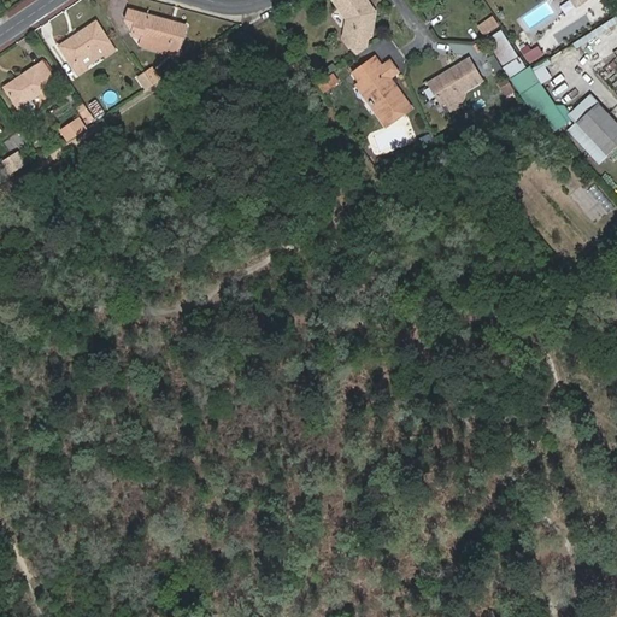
[(368,37),(371,36),(375,11),(369,11),(368,11),(366,7),(368,1),(366,0),(334,0),(345,16),(342,36),(350,46),(366,48),(368,37)]
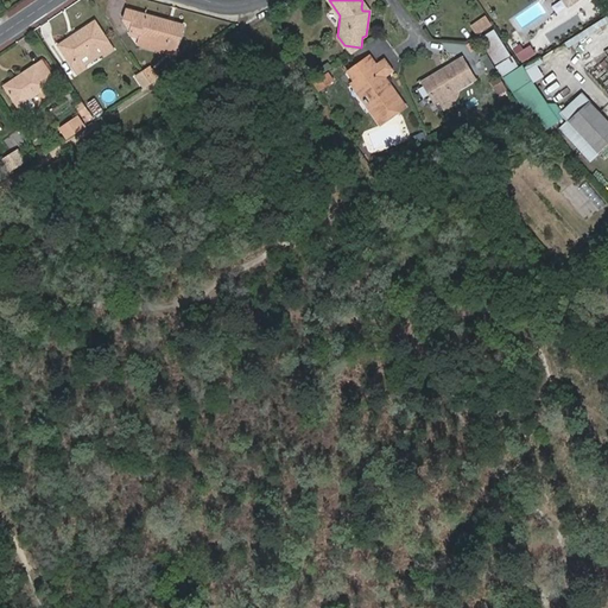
[(141,37),(177,48),(183,25),(128,10),(125,21),(131,30),(141,33),(141,37)]
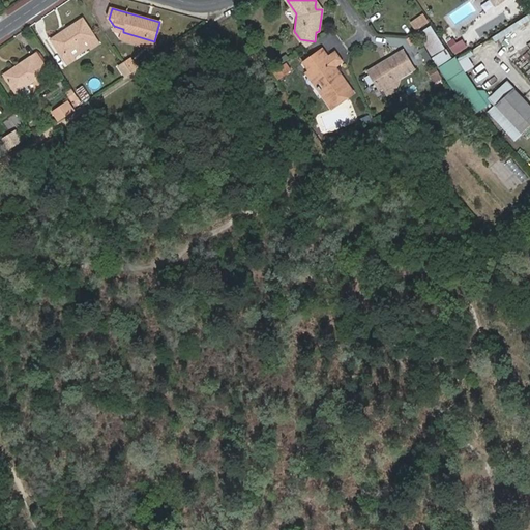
[(419,15),(409,22),(411,25),(421,19),(419,15)]
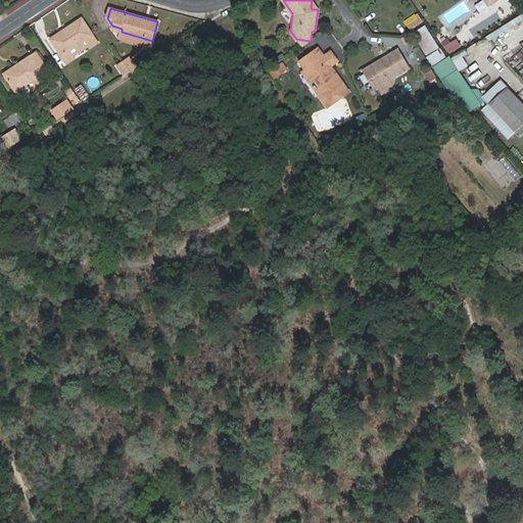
[(406,25),(409,30),(419,22),(416,18),(406,25)]
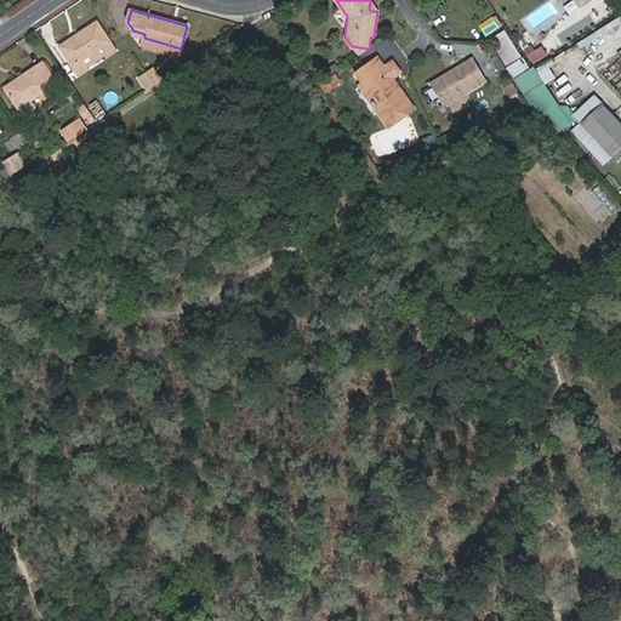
[(107,56),(115,50),(96,23),(62,46),(80,74),(90,68),(87,64),(84,58),(101,46),(104,52),(107,56)]
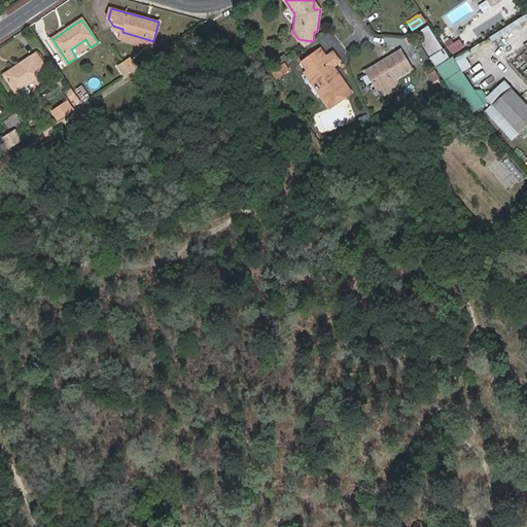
[(428,28),(417,34),(437,66),(448,60),(428,28)]
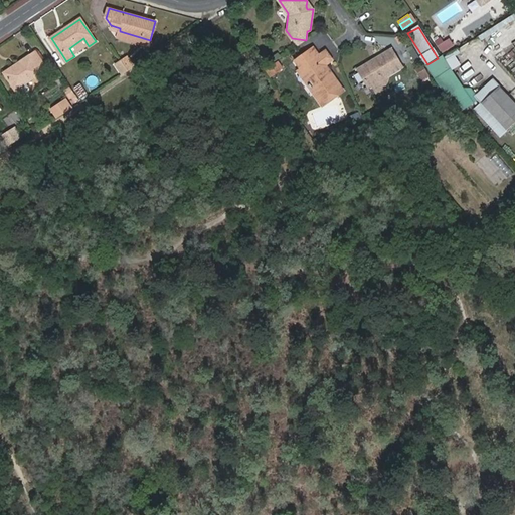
[(119,36),(149,44),(150,40),(120,31),(119,36)]
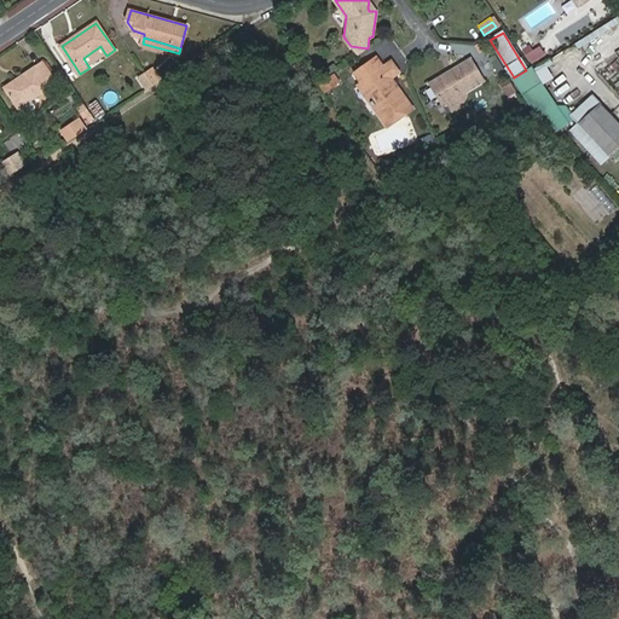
[(532,62),(547,53),(539,41),(525,50),(532,62)]
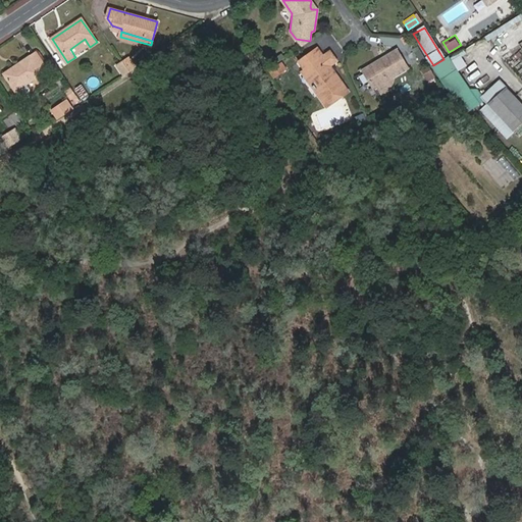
[(73,54),(88,44),(85,39),(70,49),(73,54)]
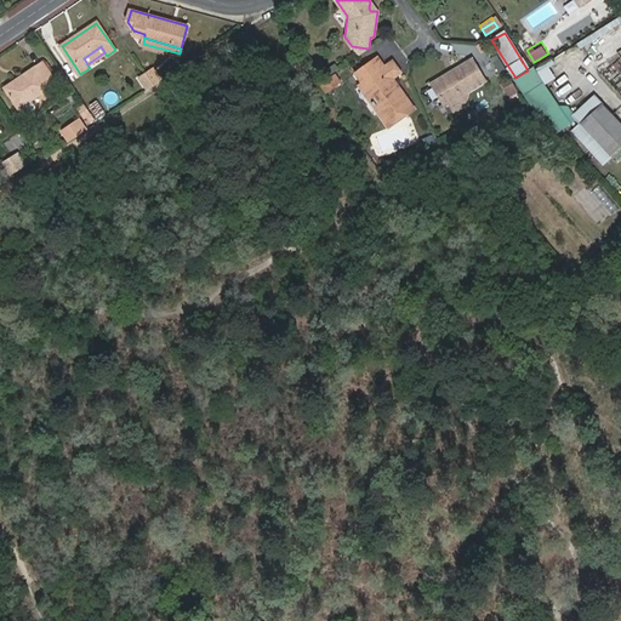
[(393,84),(389,78),(394,77),(400,72),(393,60),(385,66),(379,56),(358,70),(364,80),(366,78),(375,90),(370,92),(374,100),(371,102),(374,104),(379,103),(382,110),(379,112),(379,113),(388,125),(414,107),(398,81),(393,84)]
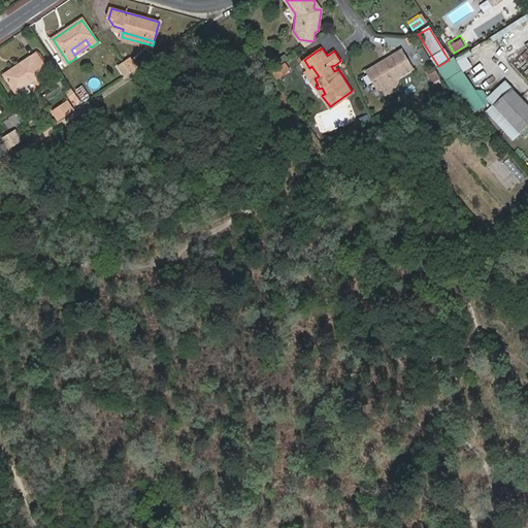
[(398,76),(411,68),(401,50),(388,59),(389,61),(386,63),(382,62),(369,69),(380,88),(381,87),(398,76)]
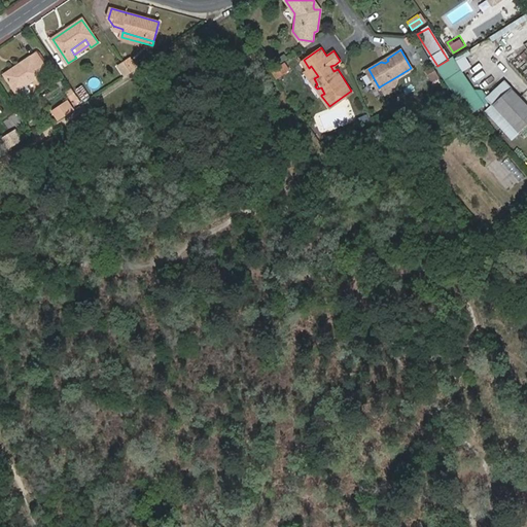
[(30,89),(27,84),(47,70),(36,53),(4,73),(19,95),(22,96),(23,96),(29,92),(30,89)]
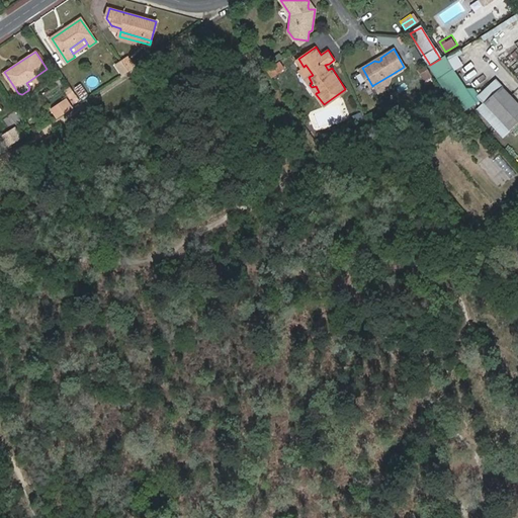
[(273,56),(276,61),(283,57),(280,52),(273,56)]
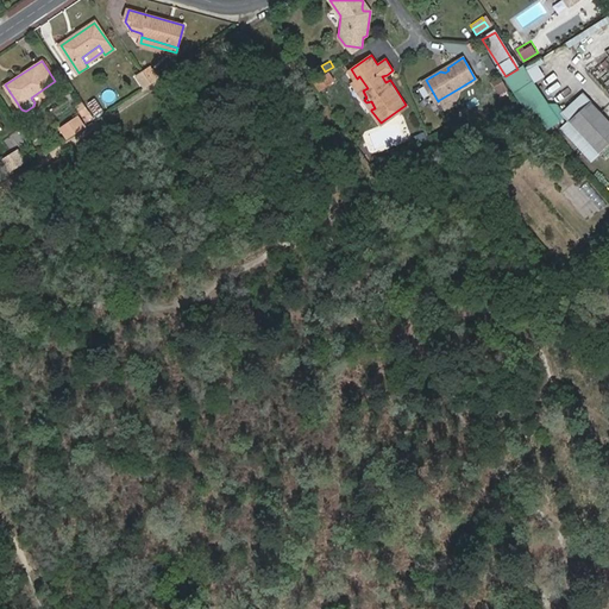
[(151,83),(158,77),(149,64),(143,69),(151,83)]
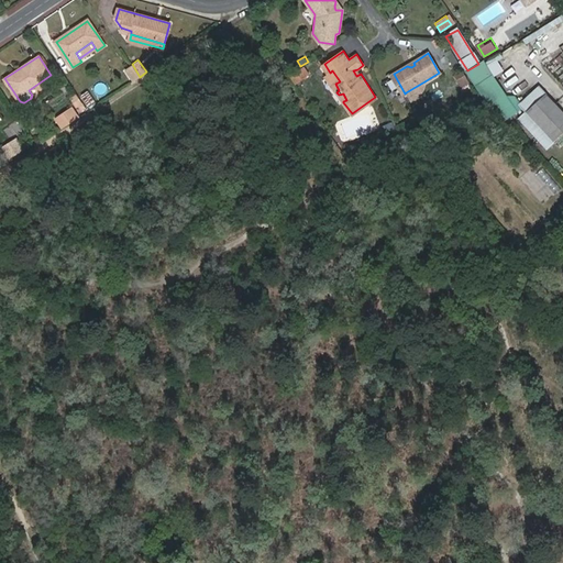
[(498,121),(512,112),(481,62),(479,63),(478,64),(467,70),(498,121)]
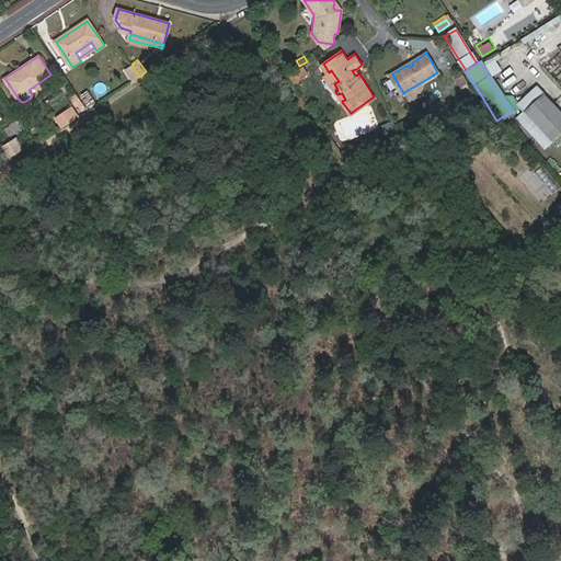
[(134,80),(139,77),(132,64),(125,68),(134,80)]
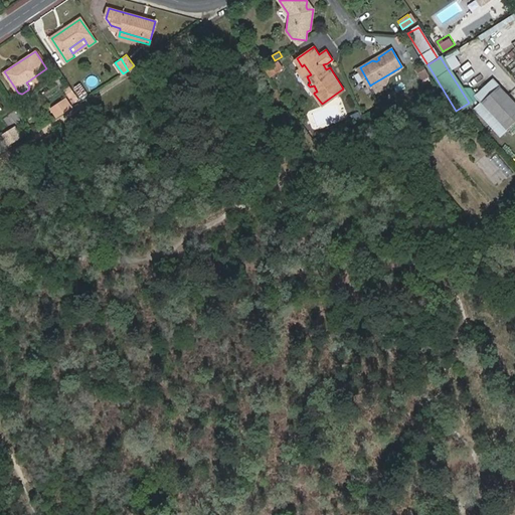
[(272,75),(279,70),(275,64),(268,68),(272,75)]
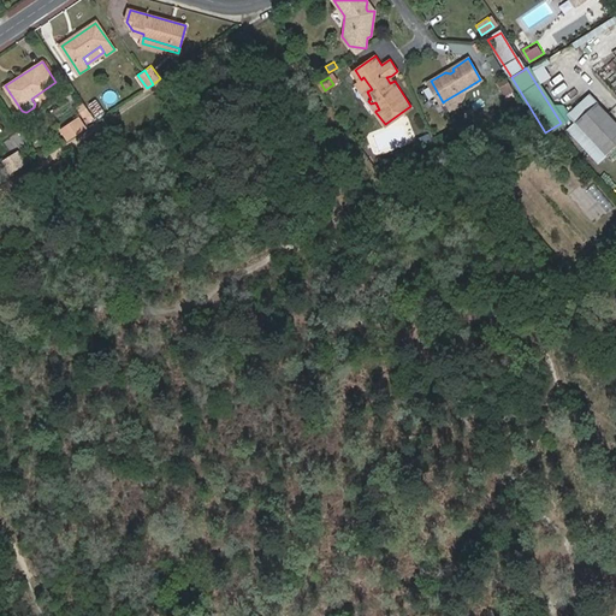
[(361,80),(356,82),(368,101),(371,99),(367,92),(372,89),(363,77),(361,80)]
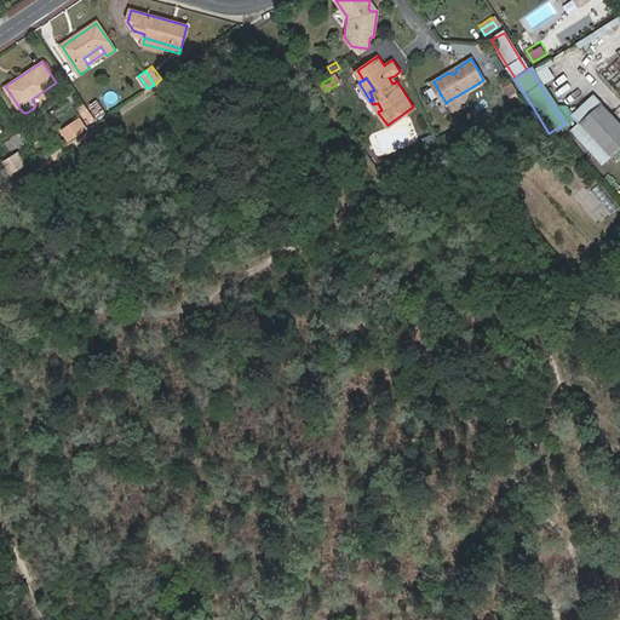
[(507,81),(500,85),(505,95),(512,91),(507,81)]
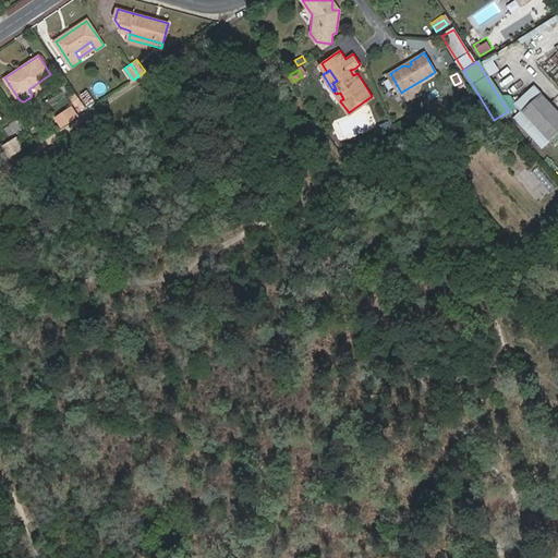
[(407,100),(419,94),(423,84),(421,81),(402,92),(407,100)]
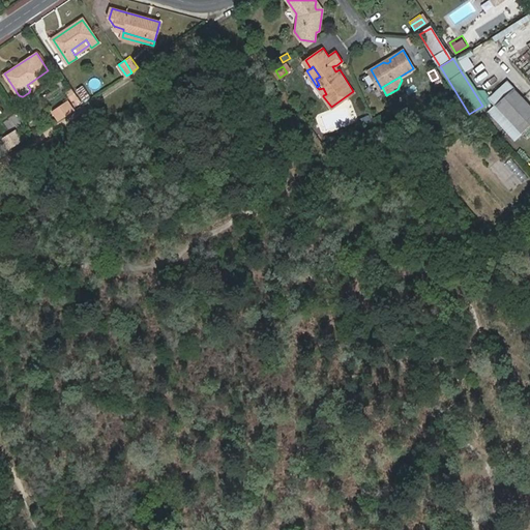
[(487,96),(493,105),(509,89),(502,82),(487,96)]
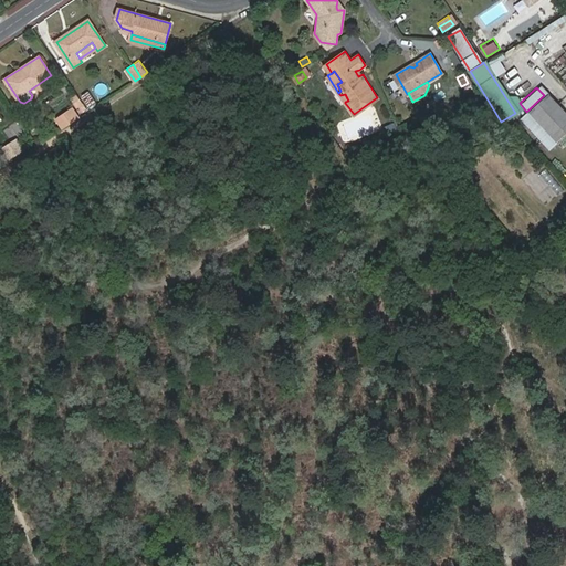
[(552,139),(565,126),(565,119),(544,95),(526,112),(552,139)]
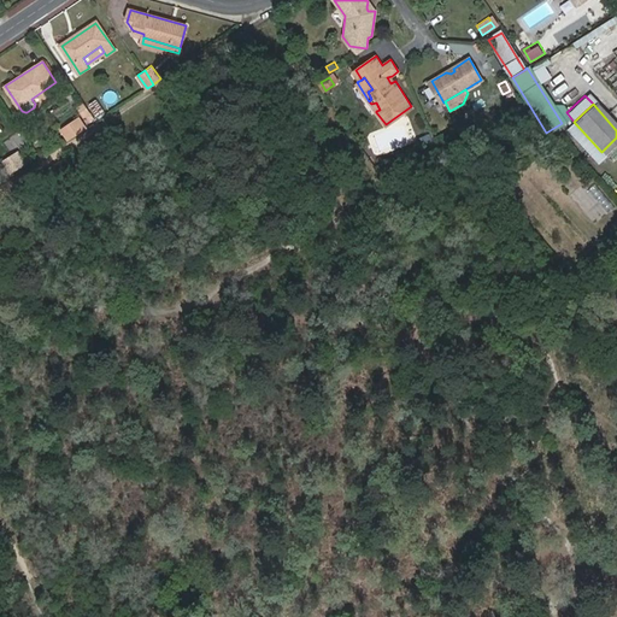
[(70,140),(86,129),(80,118),(63,130),(70,140)]
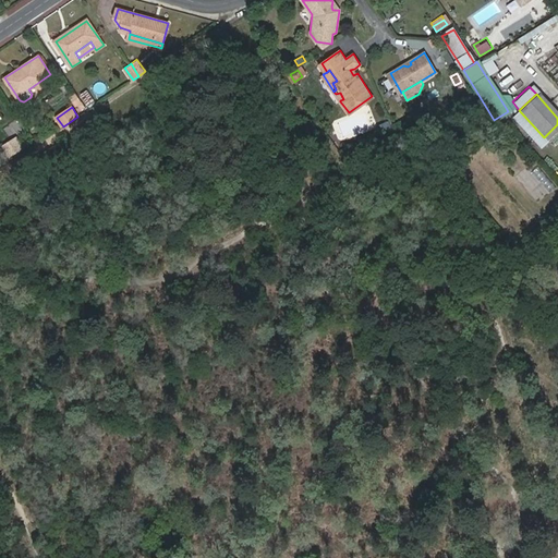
[(536,145),(544,137),(519,110),(511,118),(536,145)]
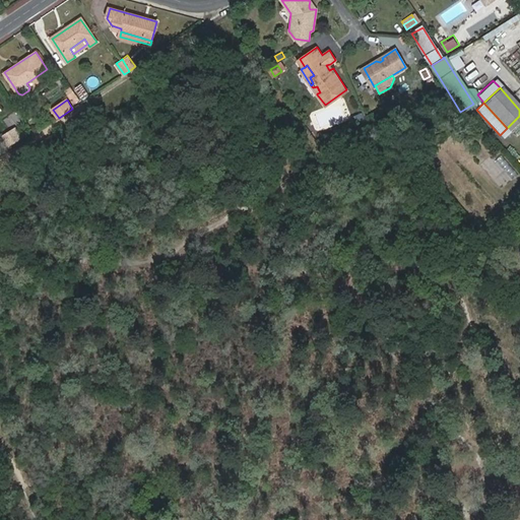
[(519,116),(507,128),(514,135),(519,129),(519,116)]
